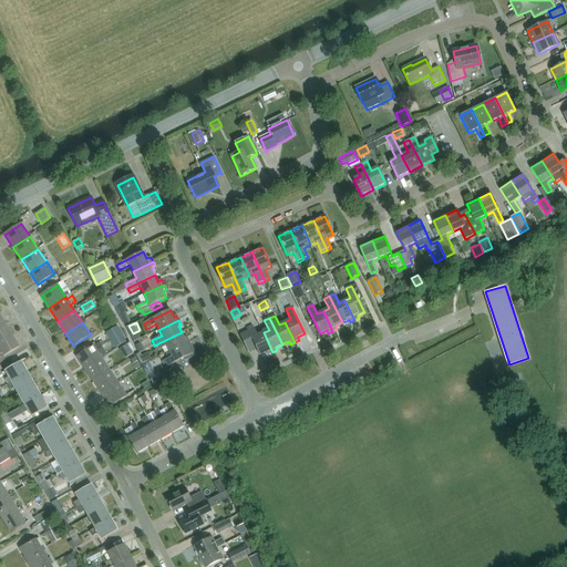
[(0,343),(12,336),(6,325),(0,328),(0,343)]
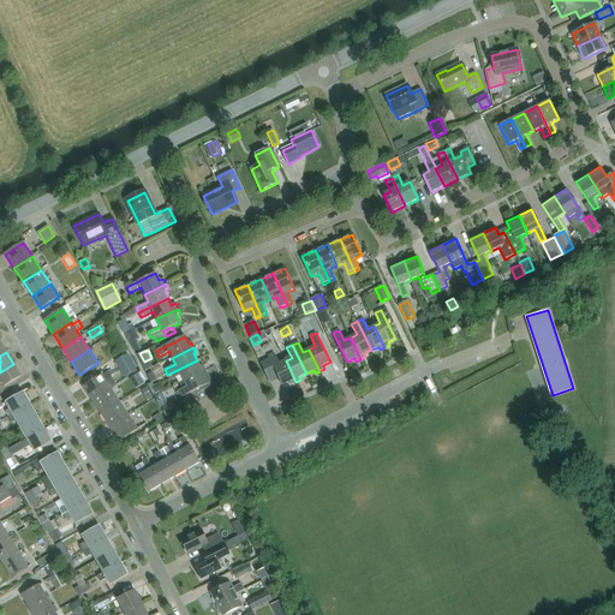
[(127,353),(117,359),(126,376),(137,370),(127,353)]
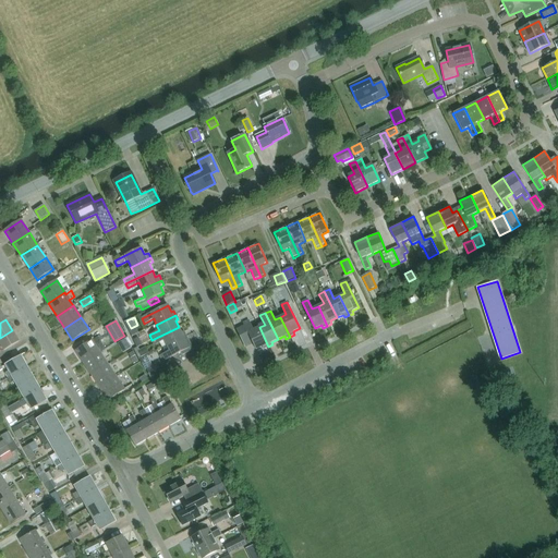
[(259,327),(253,330),(249,320),(243,323),(245,327),(238,330),(245,348),(253,344),(256,350),(263,347),(264,349),(268,347),(259,327)]
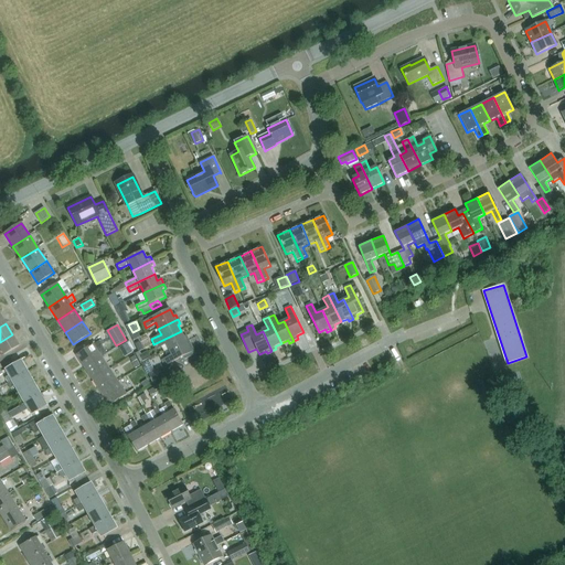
[(166,344),(169,350),(189,340),(187,336),(184,338),(181,331),(153,344),(157,349),(166,344)]
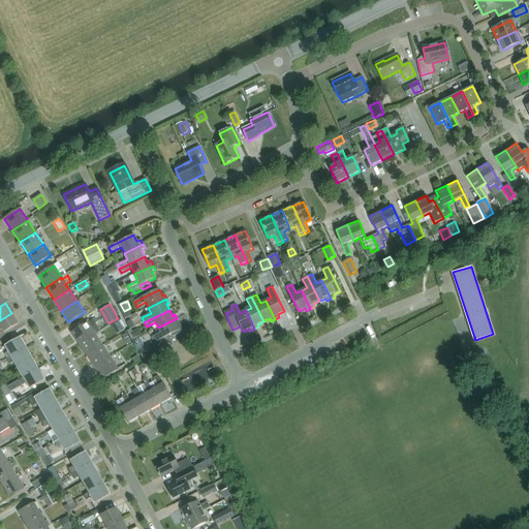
[(19,324),(11,313),(0,320),(0,325),(0,327),(4,333),(19,324)]
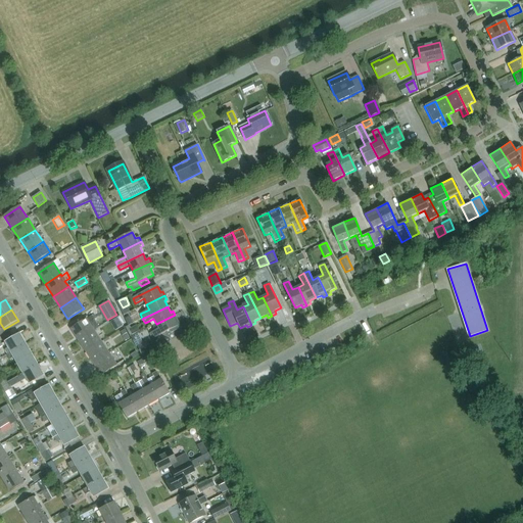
[(181,328),(175,315),(156,324),(159,329),(150,334),(152,339),(170,330),(171,333),(181,328)]
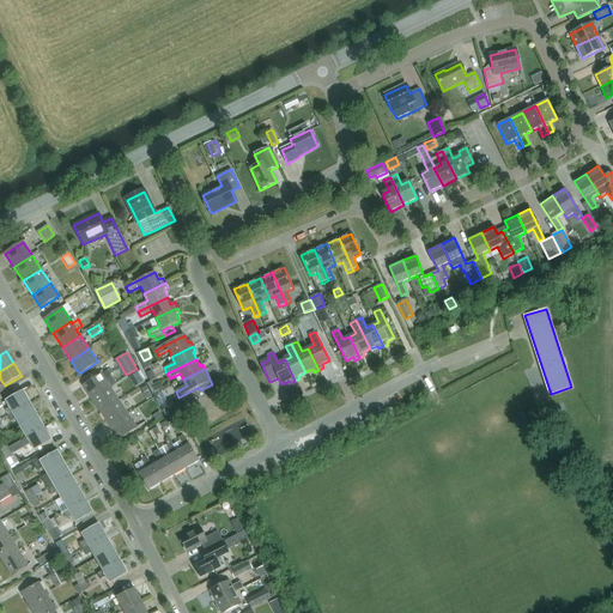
[(110,374),(108,370),(83,386),(92,400),(110,388),(104,378),(110,374)]
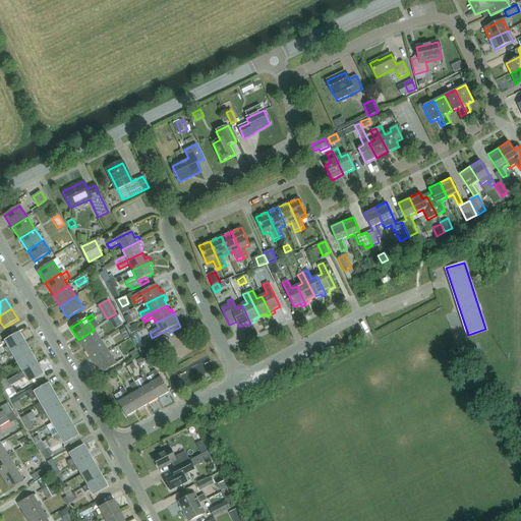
[(129,315),(124,317),(127,325),(132,322),(129,315)]
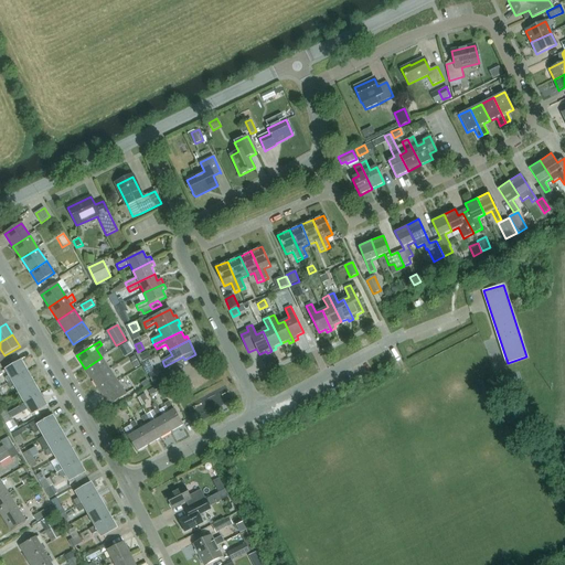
[(93,381),(110,370),(102,358),(85,369),(93,381)]
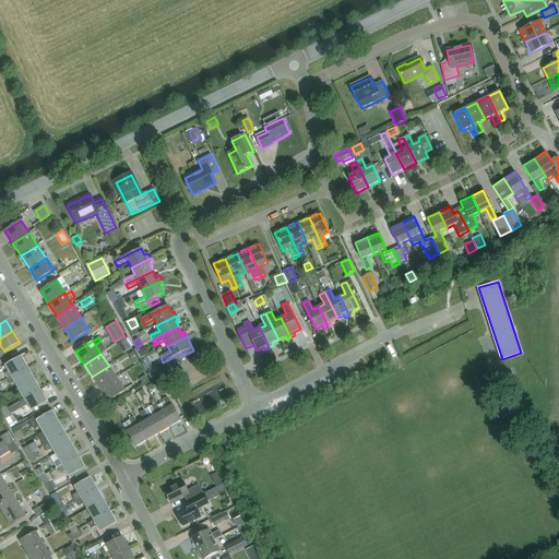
[(4,375),(8,379),(27,368),(21,357),(6,366),(9,372),(4,375)]
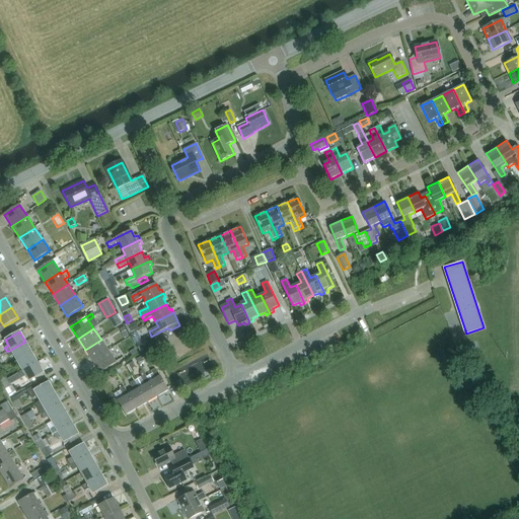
[(153,346),(149,337),(136,343),(140,352),(153,346)]
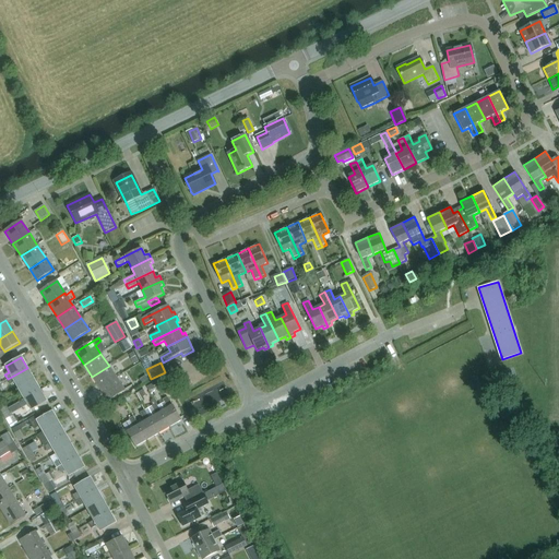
[(117,378),(109,366),(92,377),(100,390),(117,378)]
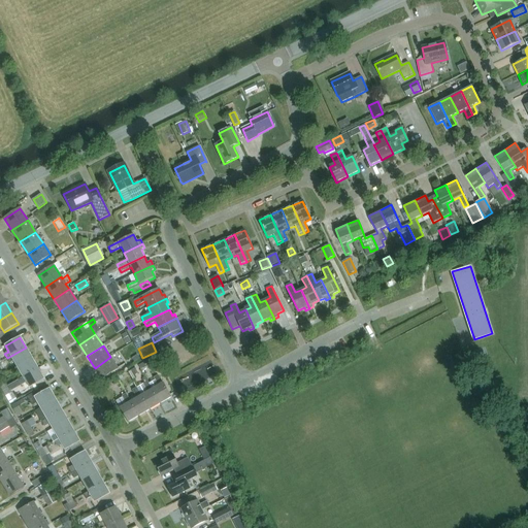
[(14,361),(18,367),(32,358),(26,348),(7,358),(7,359),(9,364),(14,361)]
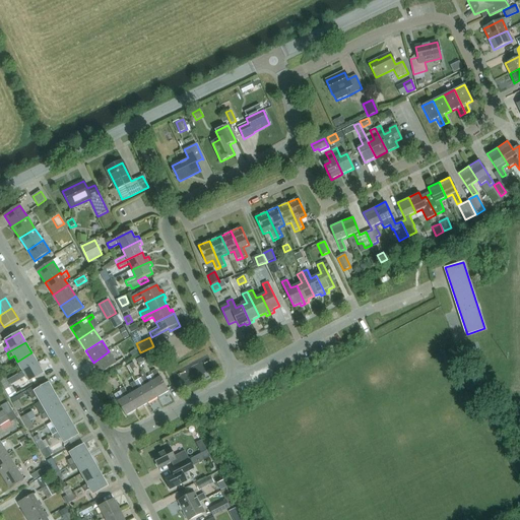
[(101,374),(116,363),(109,351),(93,363),(101,374)]
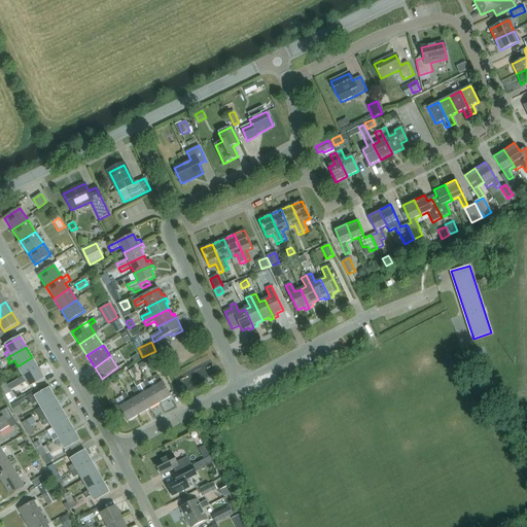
[(153,356),(138,365),(141,370),(148,365),(153,374),(162,369),(153,356)]
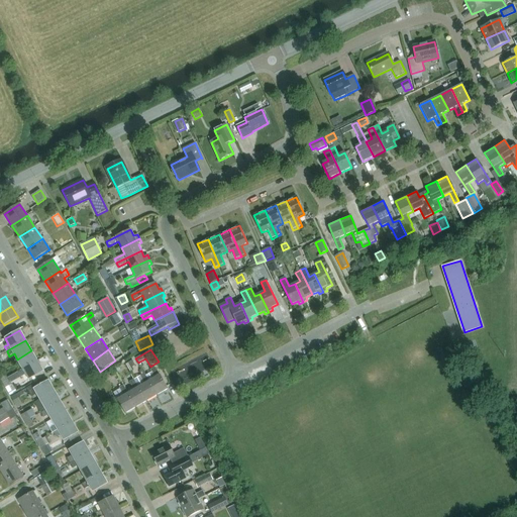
[(22,370),(37,362),(31,350),(17,359),(22,370)]
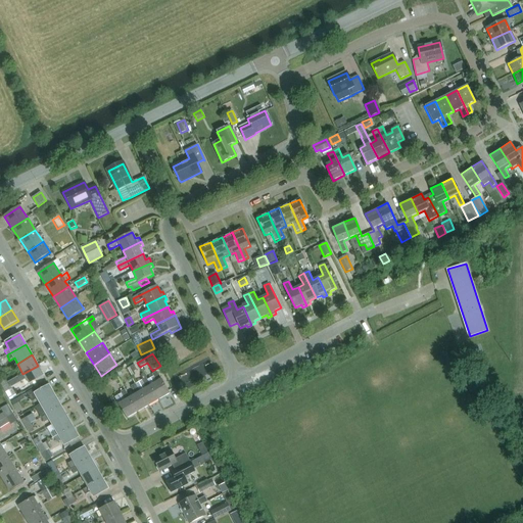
[(134,365),(127,369),(131,377),(135,374),(134,372),(137,370),(134,365)]
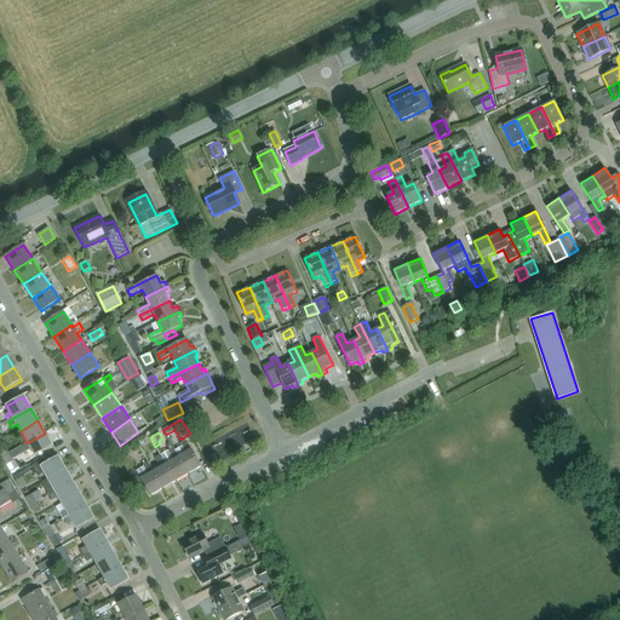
[(52,446),(45,434),(27,443),(23,446),(27,452),(32,449),(34,455),(52,446)]
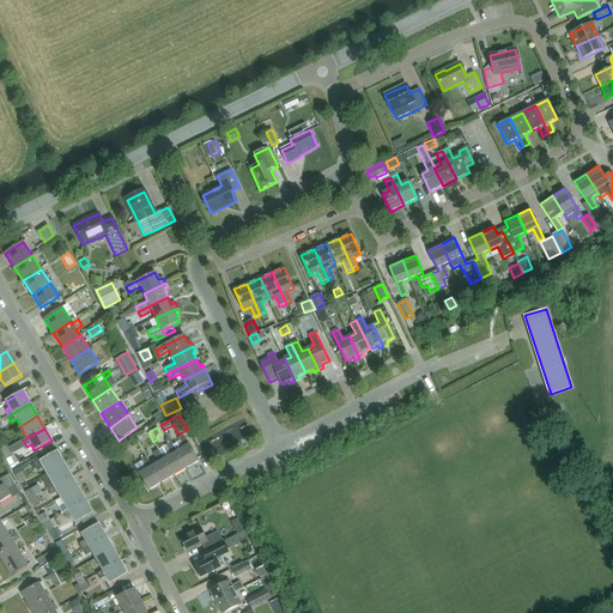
[(183,436),(178,438),(183,448),(176,453),(186,469),(199,461),(189,444),(189,445),(183,436)]
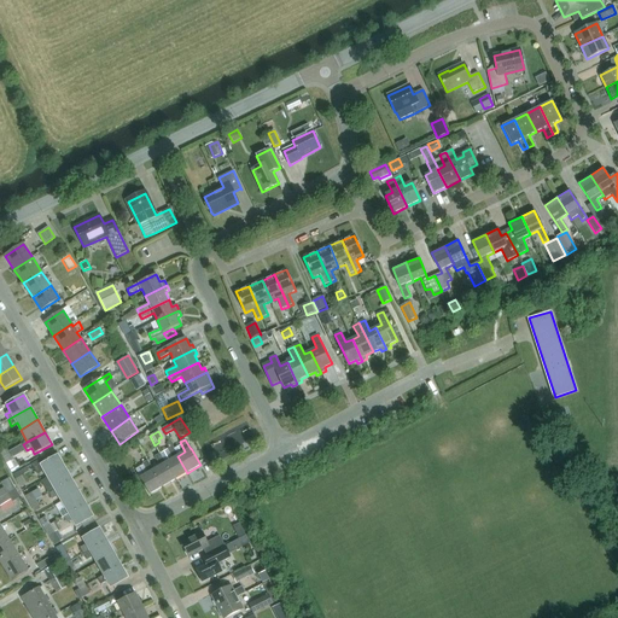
[(168,449),(173,459),(165,464),(175,481),(187,473),(178,456),(173,447),(168,449)]
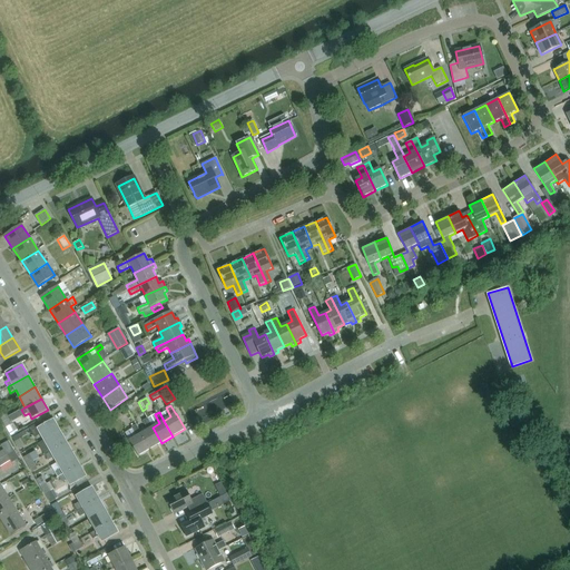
[(8,418),(2,420),(6,428),(12,424),(8,418)]
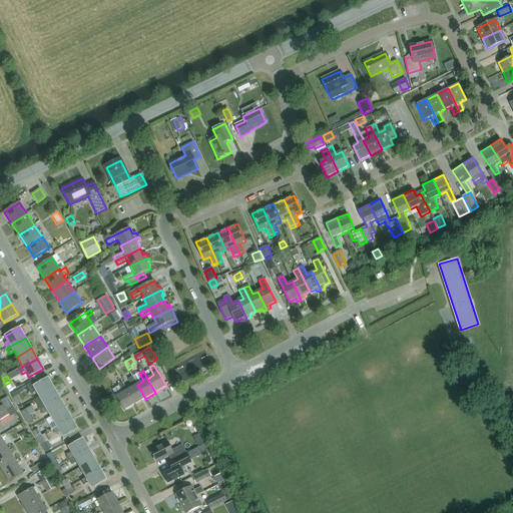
[(133,377),(128,379),(133,387),(127,391),(135,405),(145,399),(137,385),(133,377)]
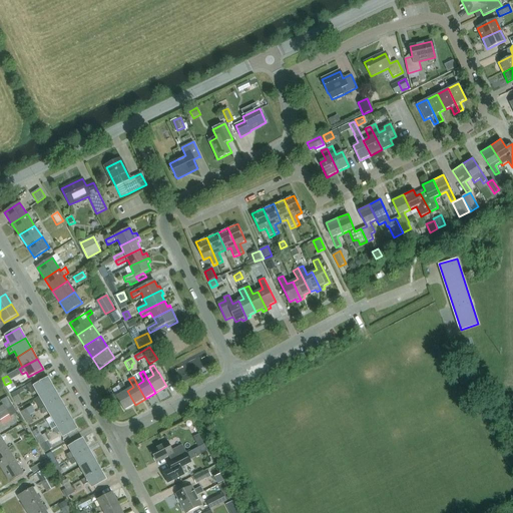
[(35,381),(27,386),(31,394),(36,391),(39,397),(54,389),(48,378),(37,384),(35,381)]
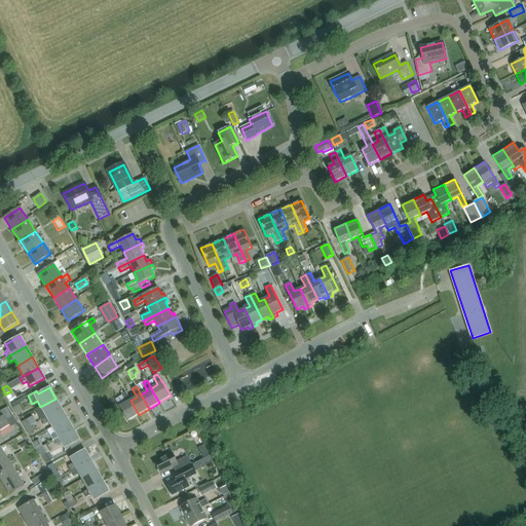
[(127,421),(139,415),(130,401),(125,392),(121,395),(125,403),(119,407),(127,421)]
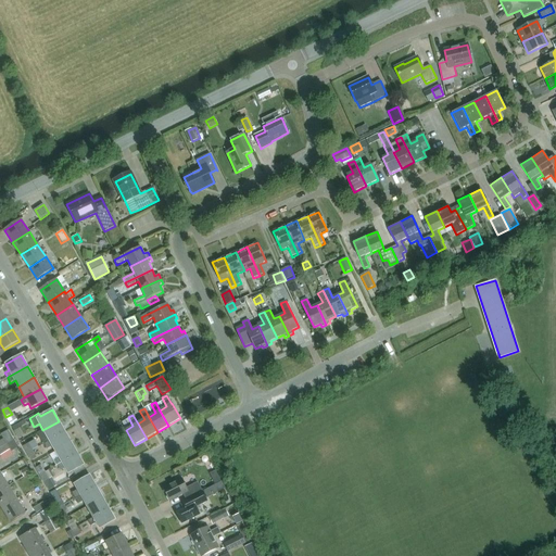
[(37,433),(43,444),(65,432),(59,421),(42,430),(43,430),(37,433)]
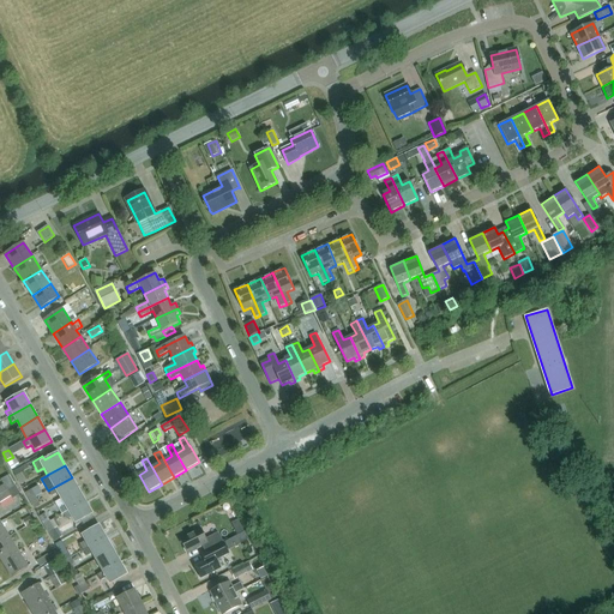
[(26,481),(22,473),(16,476),(20,485),(26,481)]
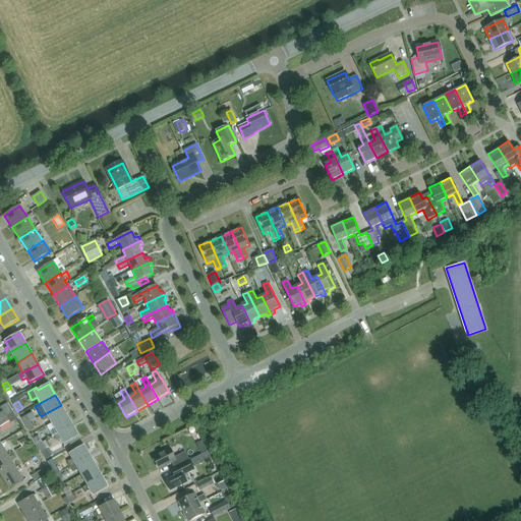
[(0,419),(6,416),(12,412),(7,403),(1,407),(3,411),(0,413),(0,419)]
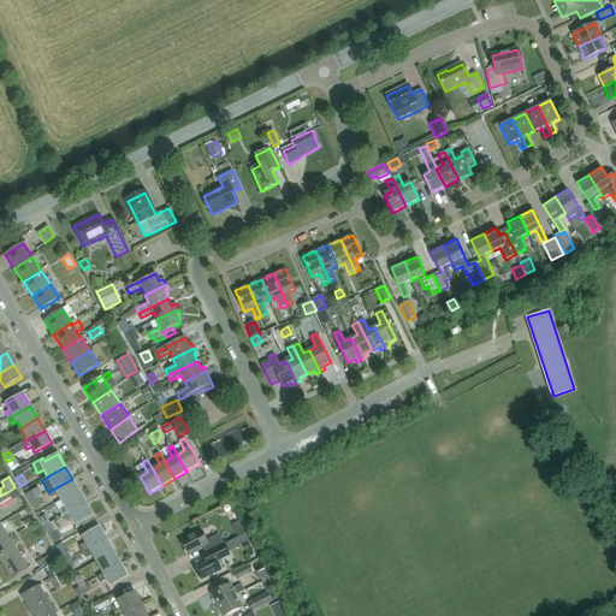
[(58,495),(61,501),(78,491),(72,479),(48,492),(52,498),(58,495)]
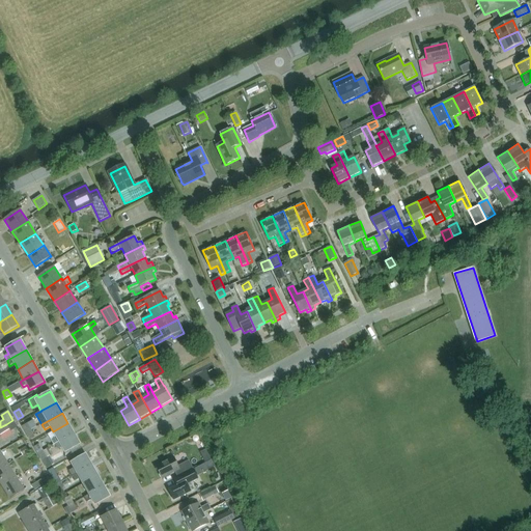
[(26,432),(31,429),(27,423),(22,426),(26,432)]
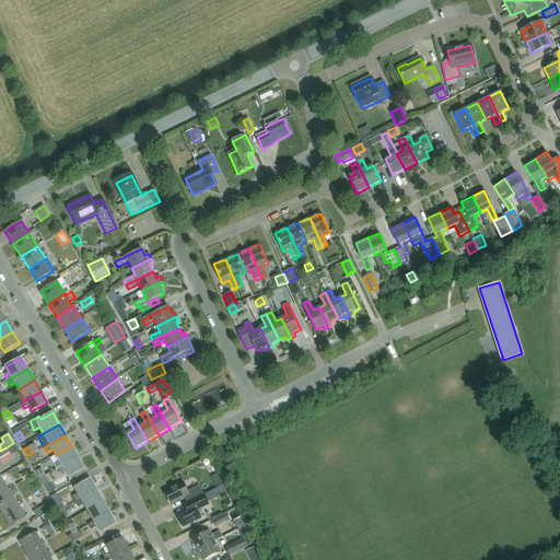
[(58,468),(62,466),(78,457),(71,446),(56,455),(59,461),(54,464),(57,469),(58,468)]
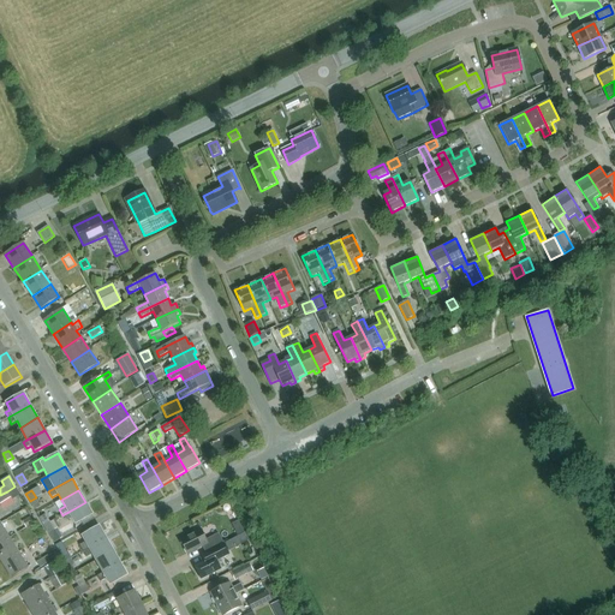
[(0,495),(0,503),(11,497),(7,491),(0,495)]
